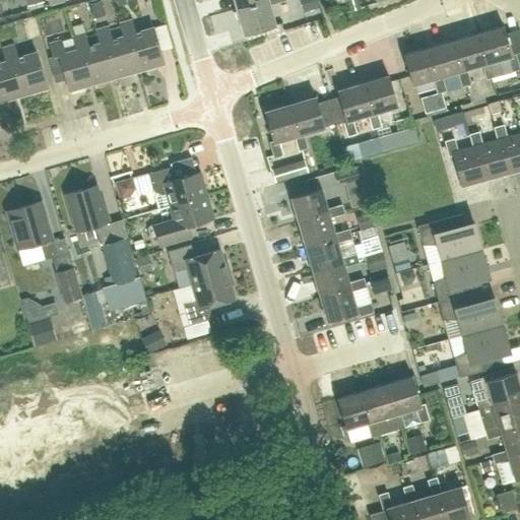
[(157,0),(143,0),(146,9),(159,6),(157,0)]
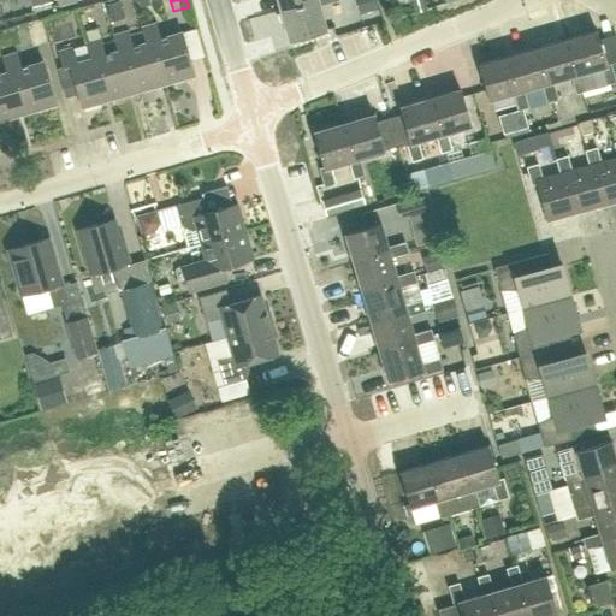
[(277,0),(280,11),(315,0),(277,0)]
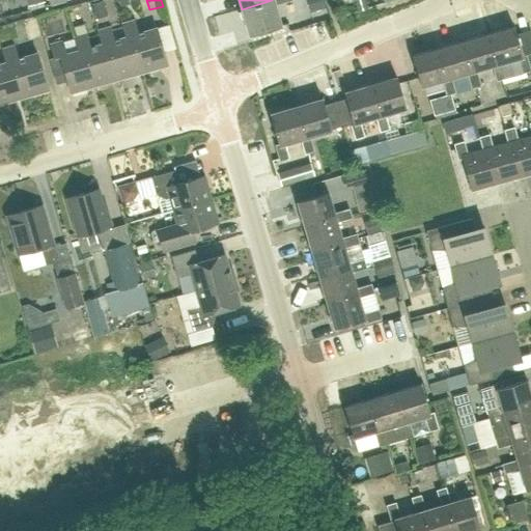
[(272,0),(242,9),(249,35),(281,26),(275,5),(292,0),(272,0)]
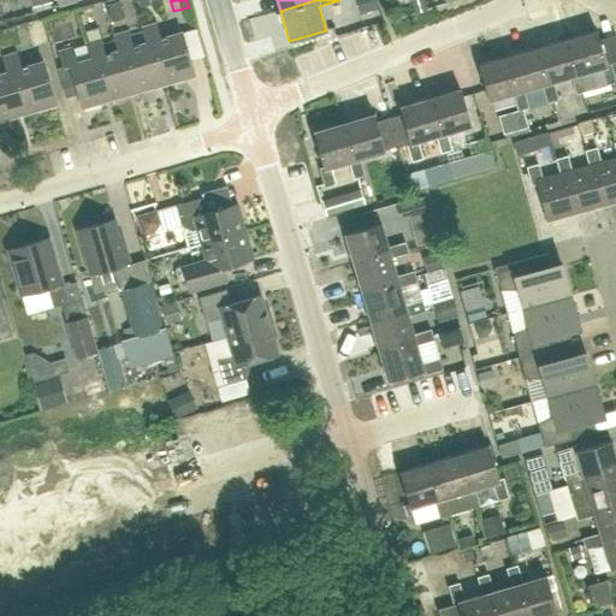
[(374,0),(354,0),(359,13),(377,9),(374,0)]
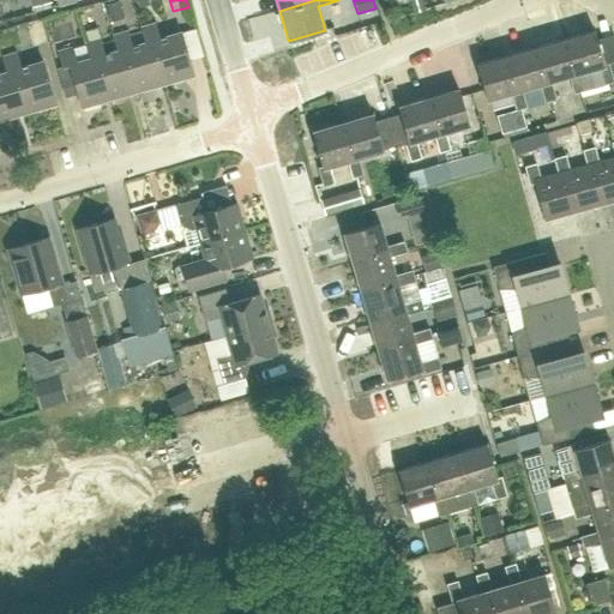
[(420,0),(408,0),(411,12),(423,10),(420,0)]
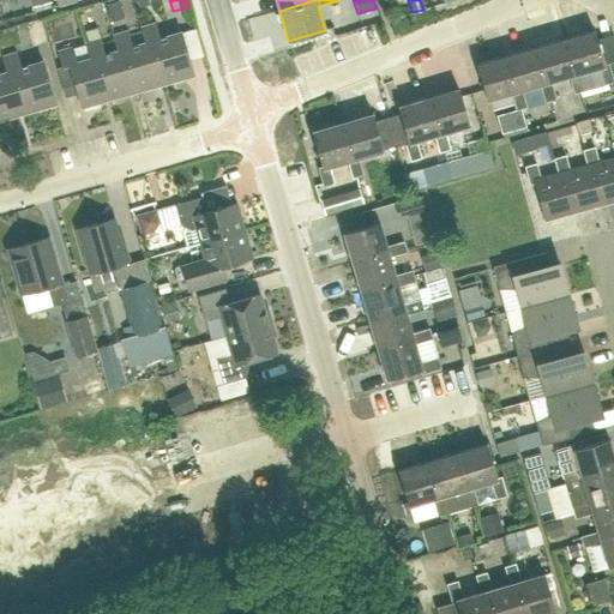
[(119,2),(107,6),(112,19),(122,17),(119,2)]
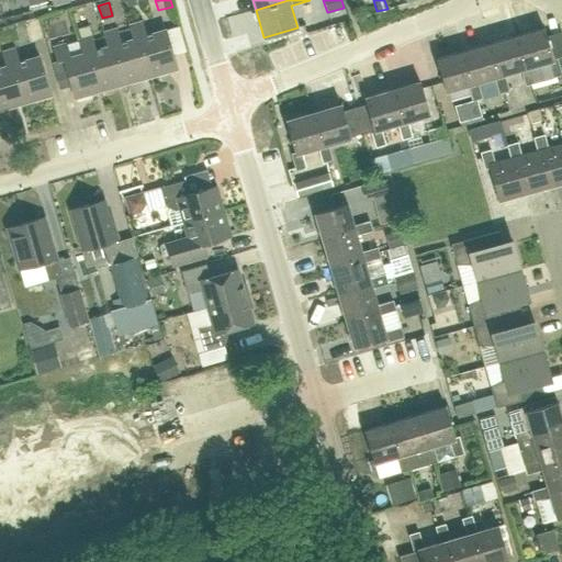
[(139,36),(152,77),(178,69),(173,56),(166,29),(146,35),(142,22),(128,25),(132,38),(139,36)]
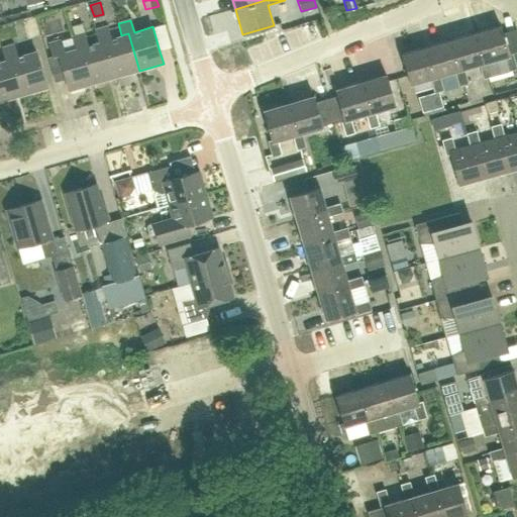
[(82,23),(72,26),(74,36),(84,33),(82,23)]
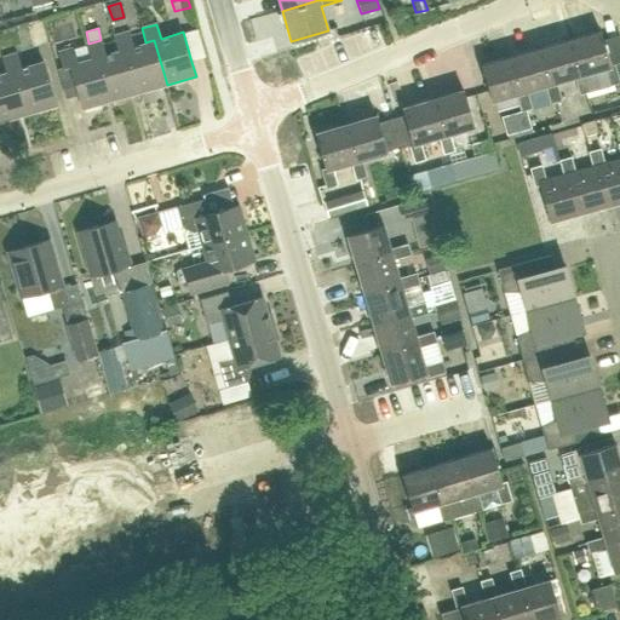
[(154,40),(145,42),(132,46),(128,32),(114,36),(118,51),(126,49),(139,92),(167,85),(154,40)]
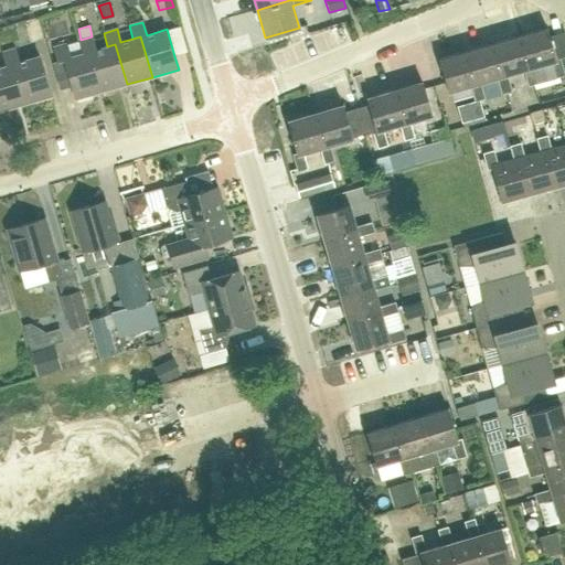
[(554,80),(564,76),(558,60),(555,61),(548,39),(546,29),(519,36),(528,70),(532,68),(550,63),(554,80)]
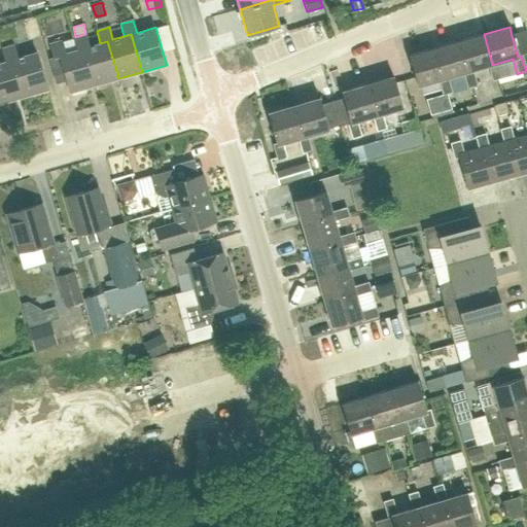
[(526,32),(512,36),(518,57),(521,56),(526,71),(526,70),(526,32)]
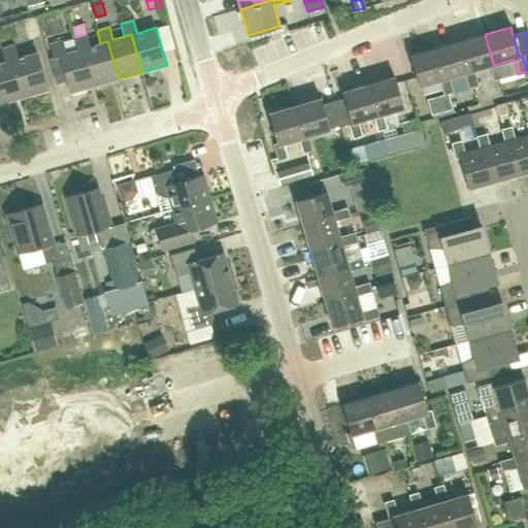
[(107,41),(100,43),(90,46),(86,34),(75,37),(72,38),(76,50),(84,47),(94,86),(119,78),(107,41)]
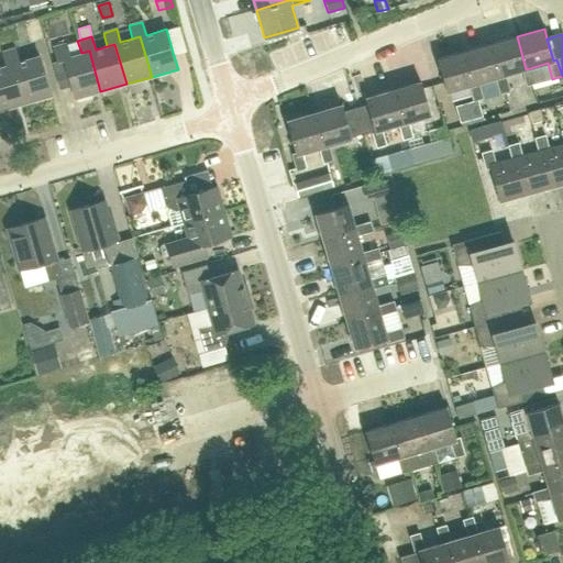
[(526,69),(517,36),(490,44),(499,77),(504,76),(520,70),(525,87),(536,84),(530,68),(526,69)]
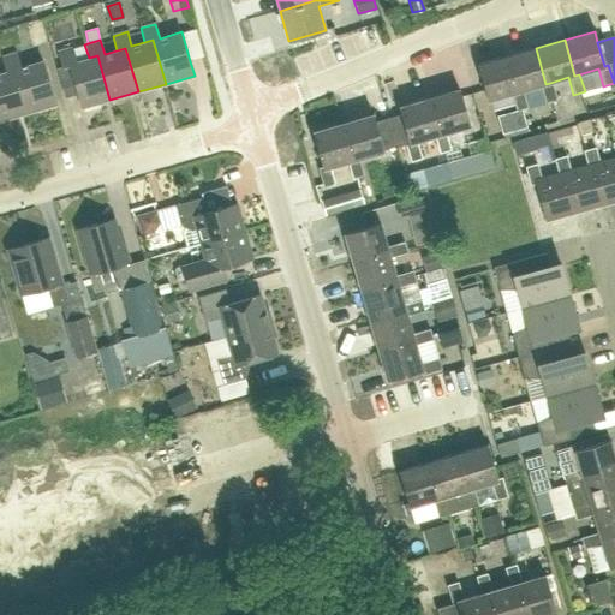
[(77,93),(81,108),(109,100),(97,55),(89,58),(77,61),(72,47),(57,52),(61,67),(57,69),(65,96),(77,93)]
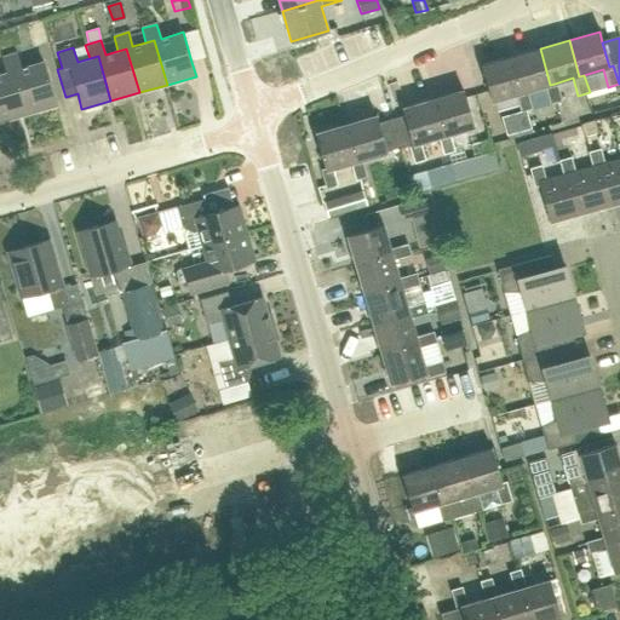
[(521,93),(526,91),(544,86),(549,103),(560,101),(555,84),(550,85),(540,49),(511,57),(521,93)]
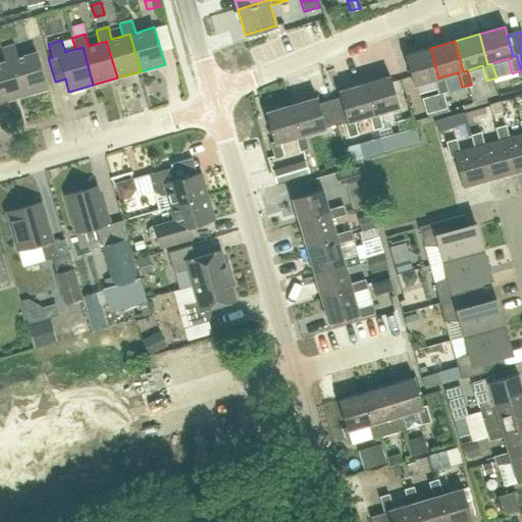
[(14,45),(1,49),(4,61),(11,59),(22,96),(47,89),(36,52),(17,57),(14,45)]
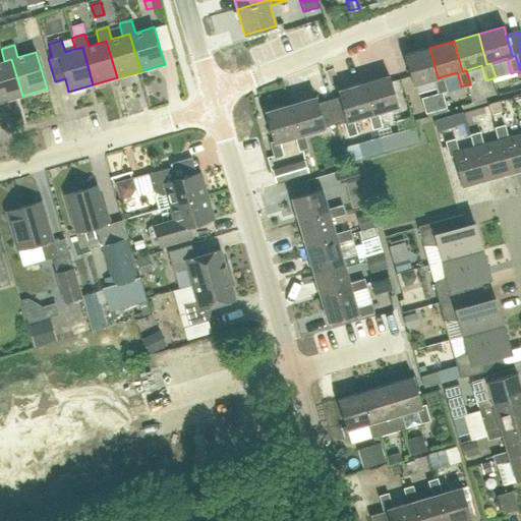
[(442,76),(438,78),(429,48),(403,55),(412,85),(432,79),(437,95),(421,99),(425,114),(446,108),(442,93),(446,92),(442,76)]
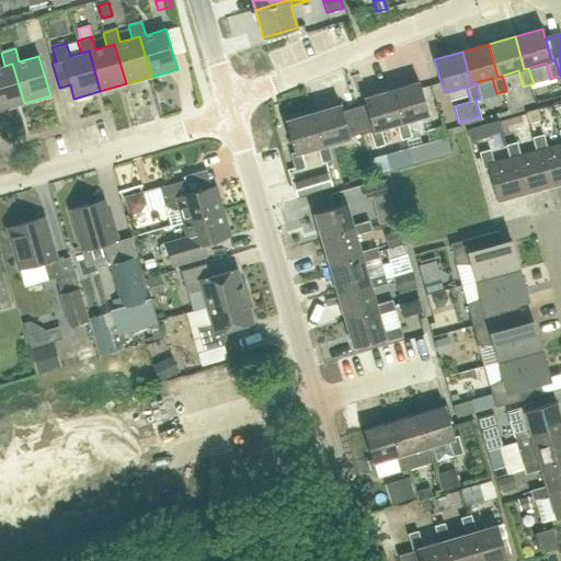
[(12,64),(4,66),(0,67),(0,110),(24,103),(12,64)]
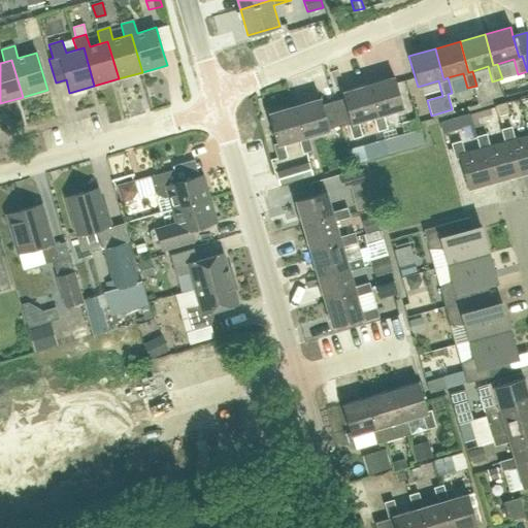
[(403,108),(394,77),(368,85),(377,116),(372,118),(376,132),(387,129),(382,114),(403,108)]
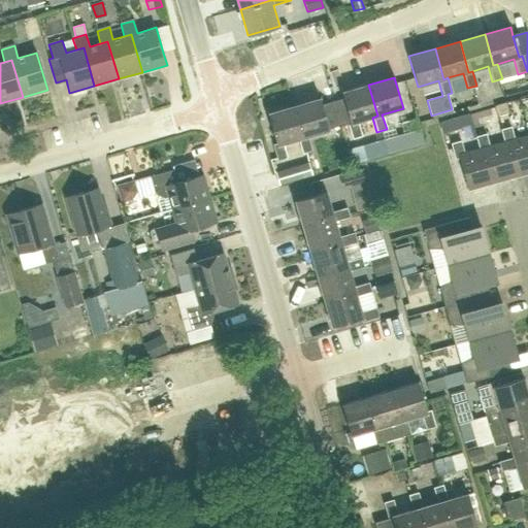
[(368,85),(342,93),(344,98),(333,102),(340,127),(348,124),(353,139),(361,137),(357,122),(372,118),(377,116),(368,85)]
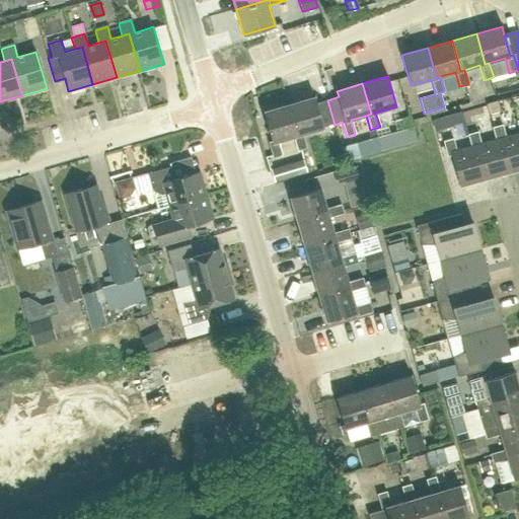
[(316,103),(314,97),(289,104),(298,135),(293,136),(297,151),(306,148),(302,134),(335,125),(327,100),(316,103)]
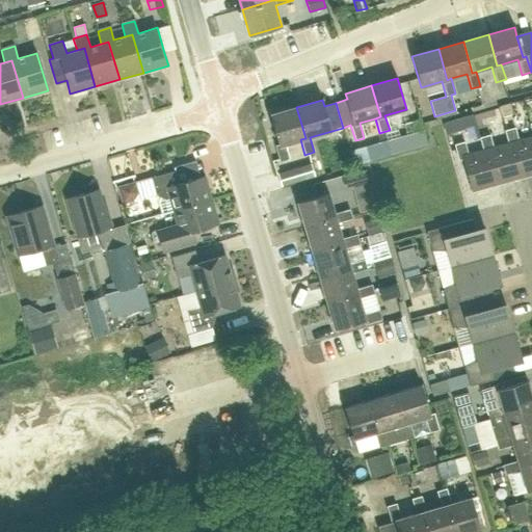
[(289,159),(285,144),(300,139),(306,138),(296,107),(270,114),(278,144),(274,145),(280,162),(289,159)]
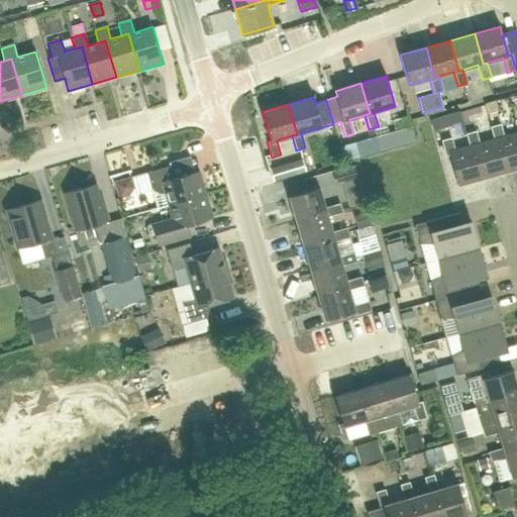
[(433,129),(447,125),(444,115),(430,119),(433,129)]
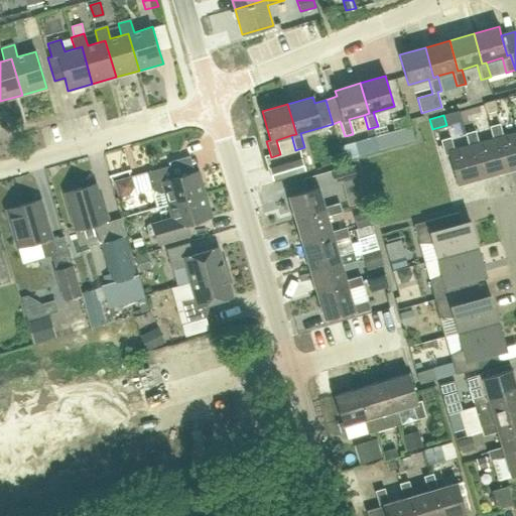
[(496,137),(506,171),(515,167),(515,131),(501,135),(498,124),(488,127),(491,138),(496,137)]
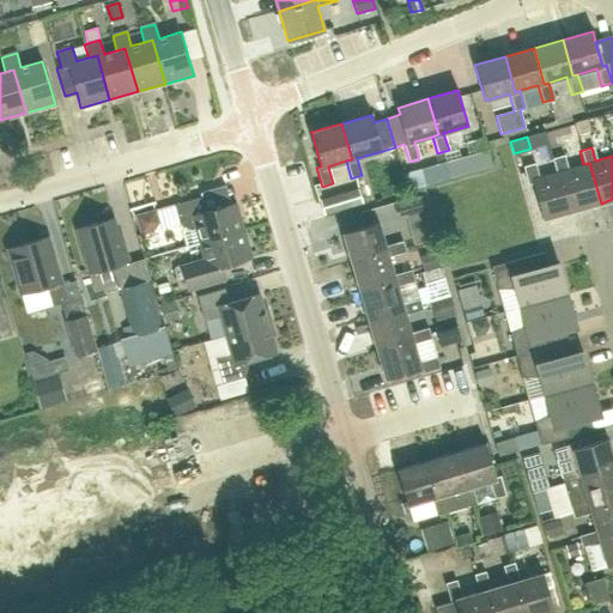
[(551,158),(554,173),(560,170),(572,211),(601,204),(589,163),(583,164),(566,169),(562,156),(551,158)]
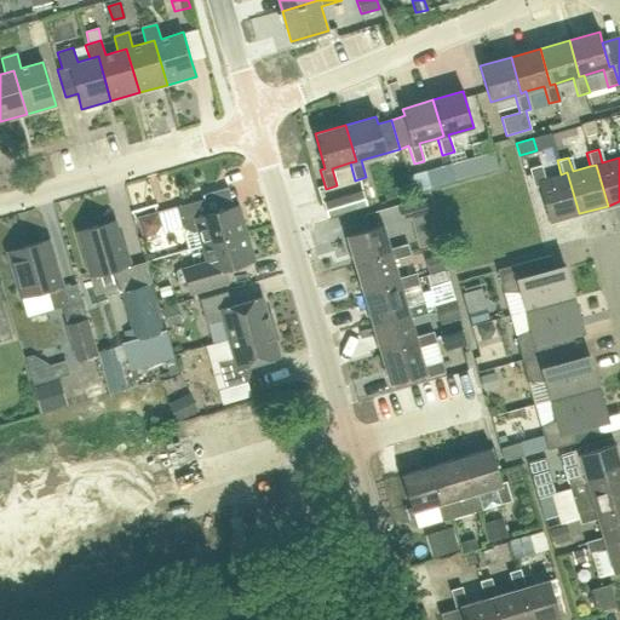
[(538,185),(547,222),(579,213),(567,172),(561,174),(543,179),(539,166),(528,168),(533,187),(538,185)]
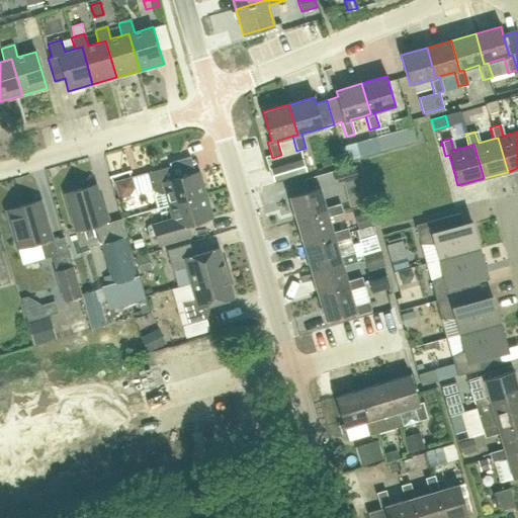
[(276,181),(309,171),(305,158),(272,168),(276,181)]
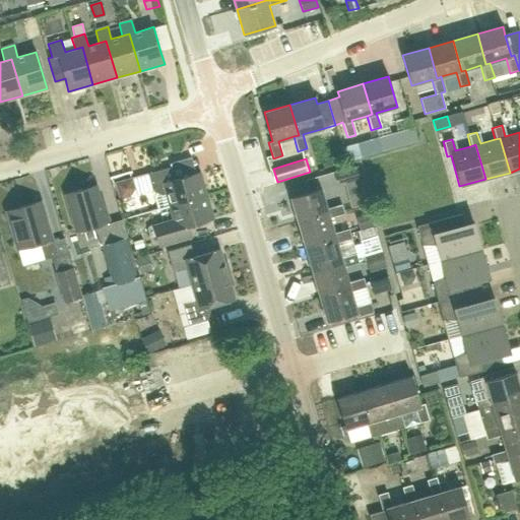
[(335,173),(338,185),(360,180),(355,167),(335,173)]
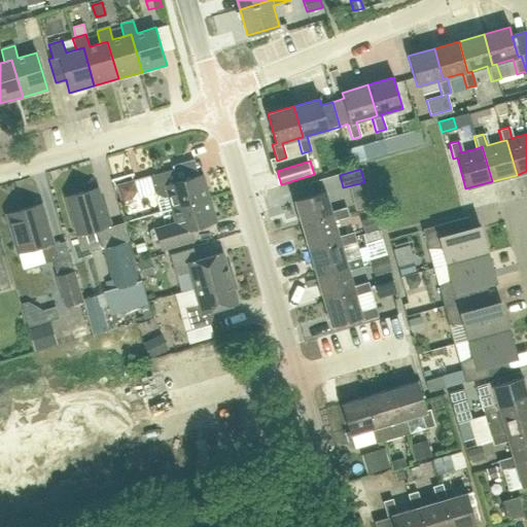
[(154,194),(159,195),(163,197),(168,196),(171,209),(210,198),(203,174),(177,182),(174,170),(150,176),(154,194)]
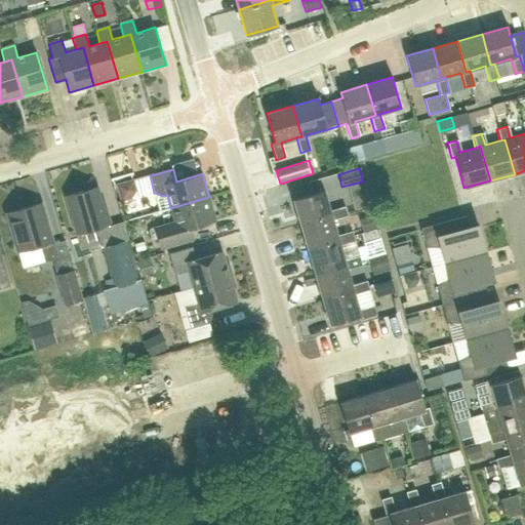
[(134,190),(129,199),(154,193),(150,175),(132,180),(134,190)]
